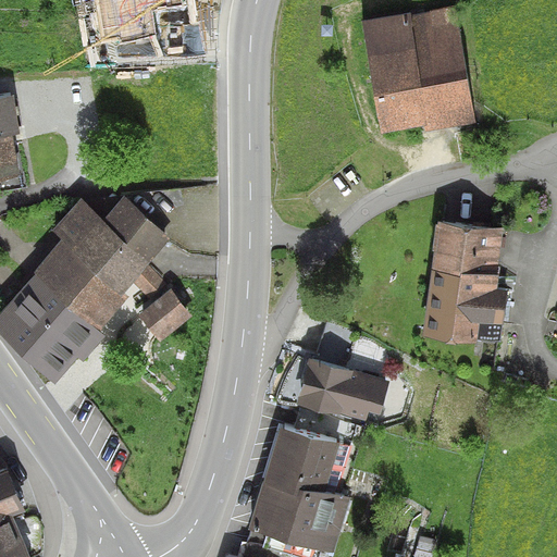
[(410,12),(363,20),(382,132),(474,116),(454,5),(430,9),(431,13),(411,16),(410,12)]
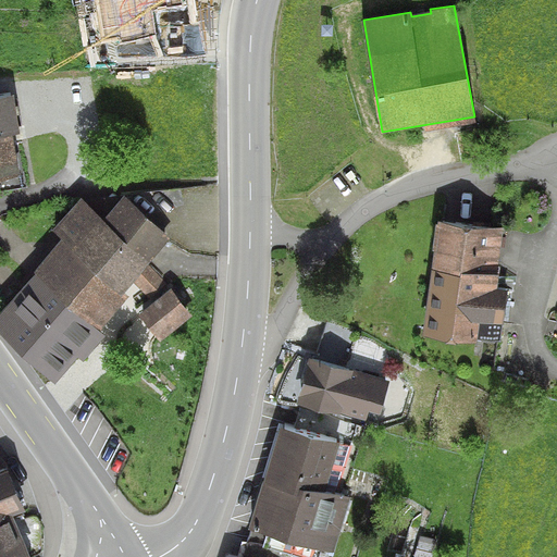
[(0,94),(0,176),(17,173),(4,94),(0,94)]
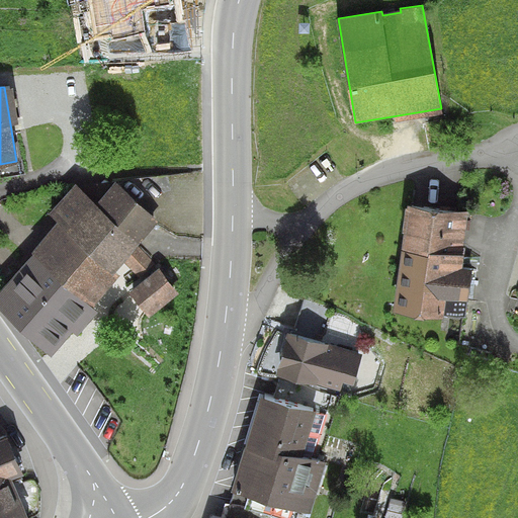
[(0,304),(45,348),(62,330),(67,336),(97,306),(90,298),(116,272),(108,264),(154,218),(107,172),(87,192),(73,178),(42,208),(54,221),(25,249),(29,253),(15,267),(22,274),(3,294),(0,291),(0,304)]
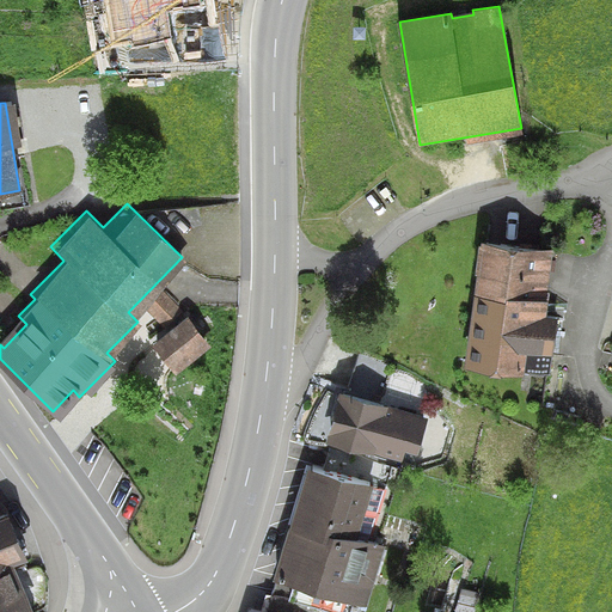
[(538,312),(544,248),(477,242),(469,341),(555,348),(558,314),(538,312)]
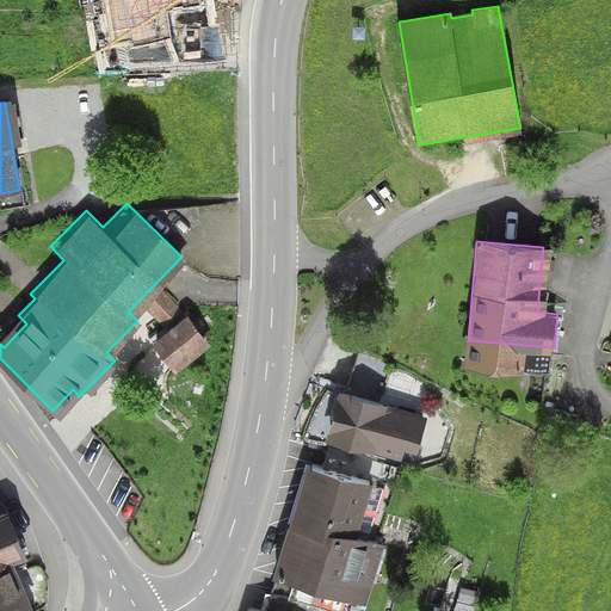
[(147,343),(165,371),(201,349),(183,320),(147,343)]
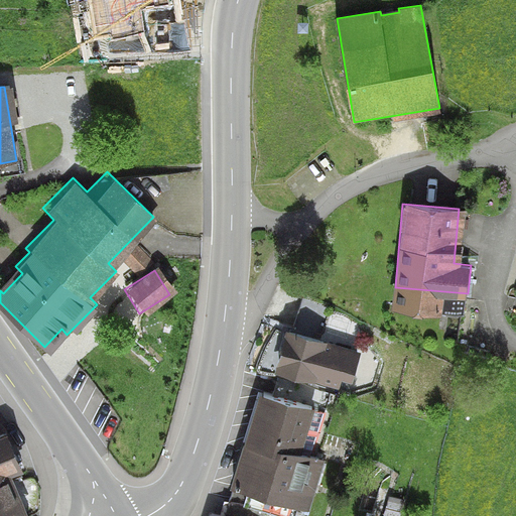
[(289,318),(308,325),(315,303),(296,297),(289,318)]
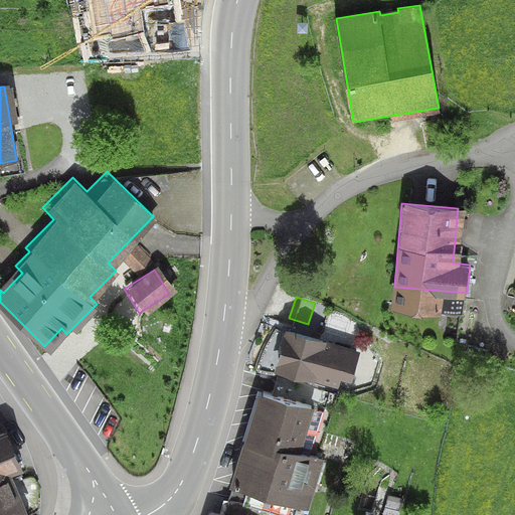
[(356,349),(279,332),(270,374),(333,387),(335,375),(350,378),(356,349)]
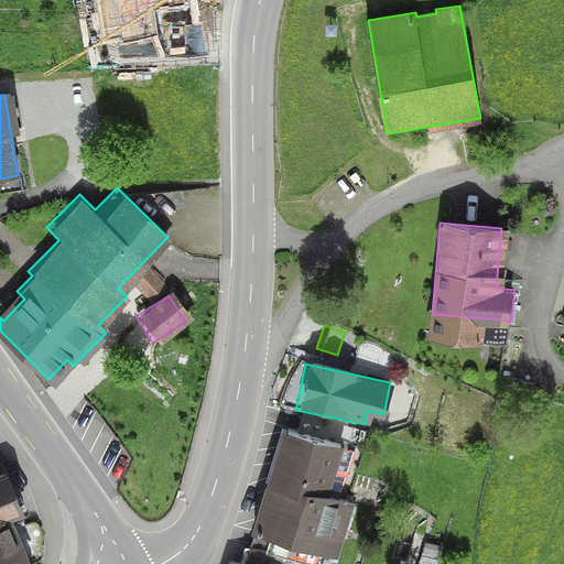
[(342,456),(283,438),(247,529),(261,534),(253,551),(247,563),(235,563),(225,561),(224,563),(296,563),(301,548),(339,561),(356,507),(329,495),(342,456)]
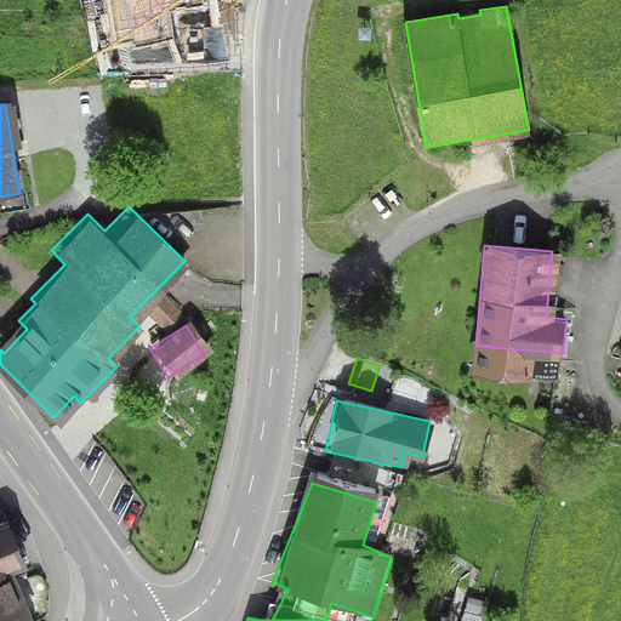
[(0,620),(35,620),(22,569),(7,525),(0,528),(0,620)]
